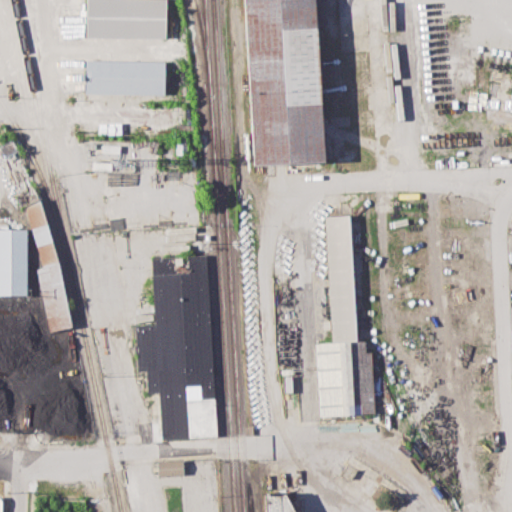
[(86,37),(86,0),(164,0),(164,37),(86,37)]
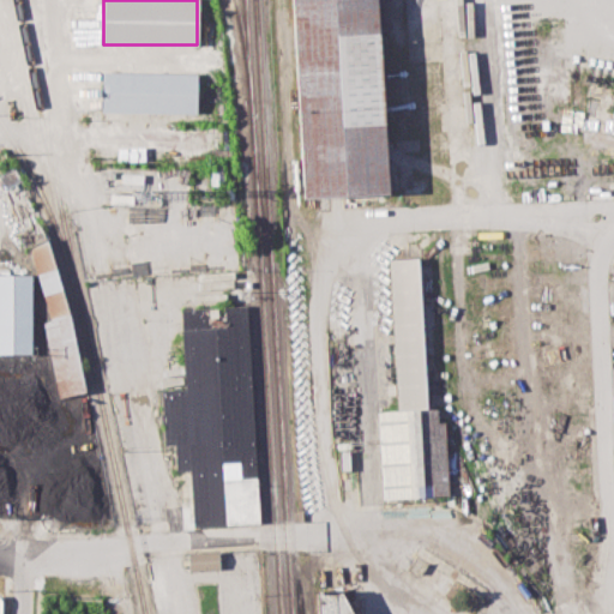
[(292,0),(379,0),(390,192),(304,197),(292,0)]
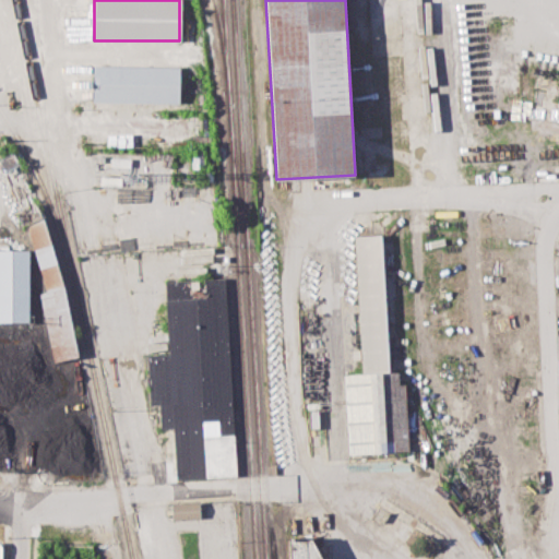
[(92,102),(93,67),(179,69),(178,104),(92,102)]
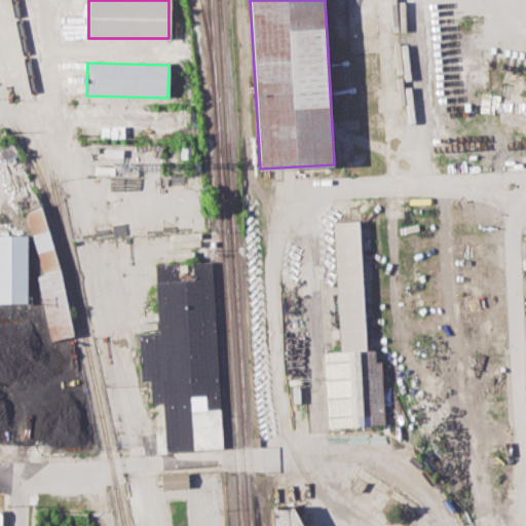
[(13,202),(36,194),(41,201),(61,269),(75,335),(51,340),(37,274),(43,272),(25,213),(17,216),(13,202)]
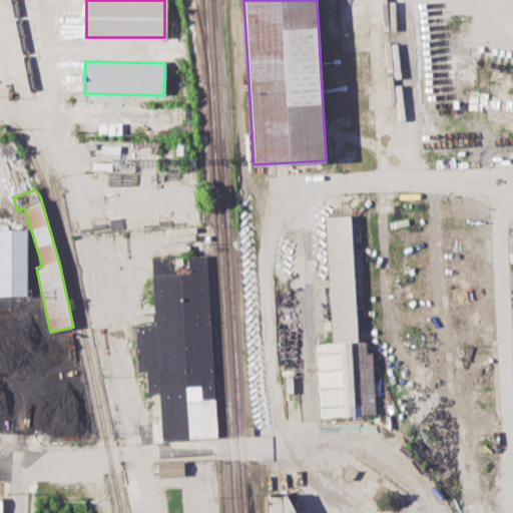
[(316,343),(332,342),(326,217),(349,216),(355,340),(370,340),(375,414),(320,417),(316,343)]
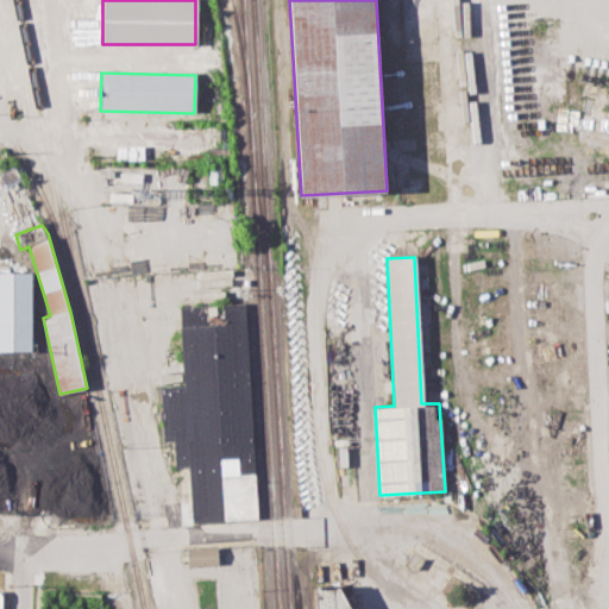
[(0,272),(32,274),(31,350),(0,349),(0,272)]
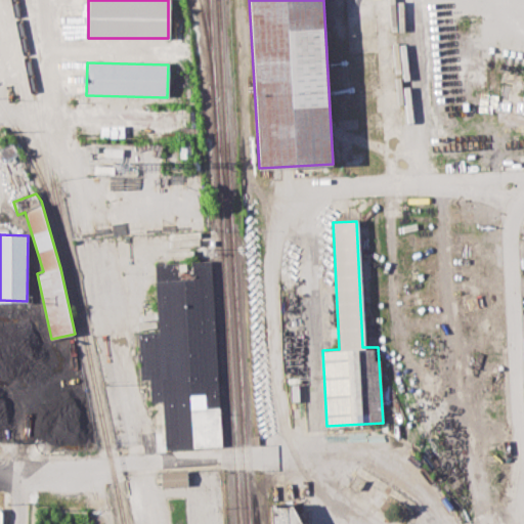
[(164,446),(161,400),(149,400),(147,379),(139,379),(136,332),(159,330),(155,262),(208,259),(218,443),(164,446)]
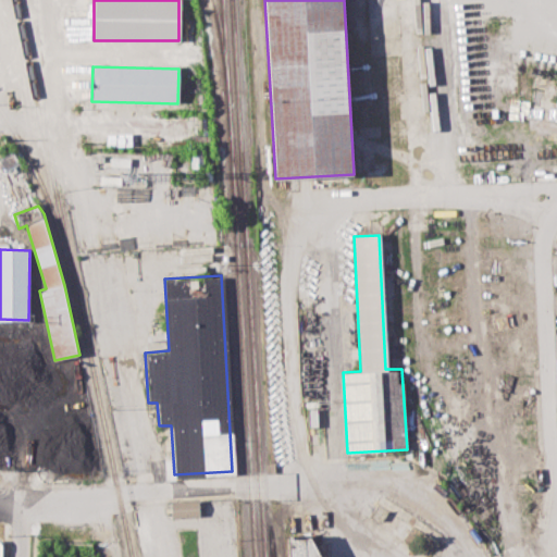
[(299,283),(342,281),(343,307),(300,309),(299,283)]
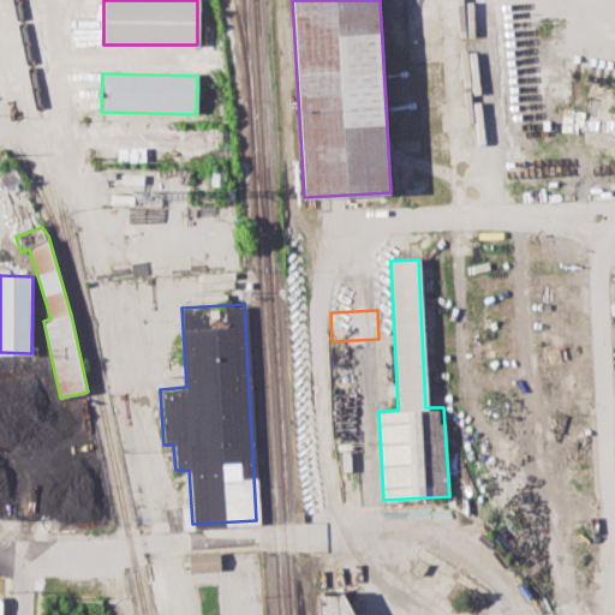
[(189,555),(221,553),(222,569),(189,571),(189,555)]
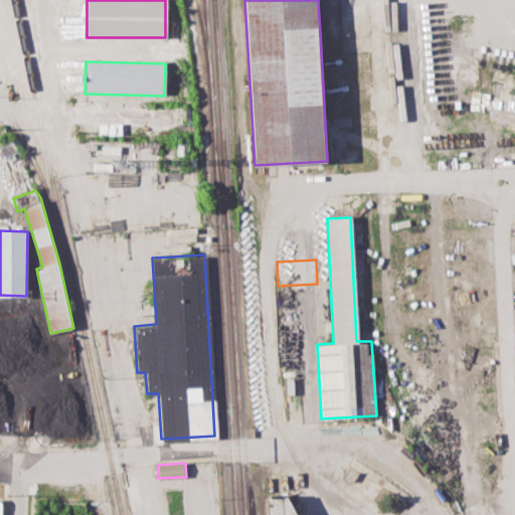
[(266,514),(265,495),(284,494),(296,514),(266,514)]
